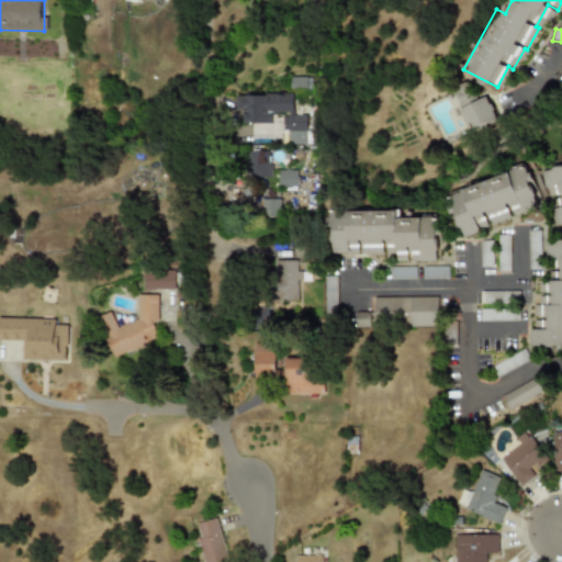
[(291,90),(308,90),(308,78),(292,77),(291,90)]
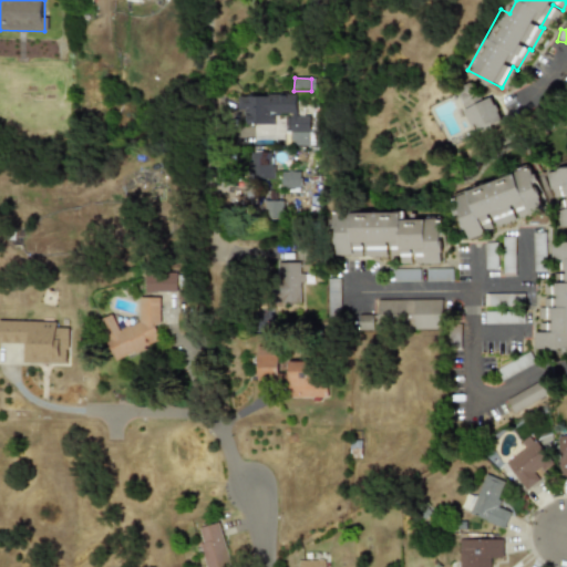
[(291,145),(313,145),(312,115),(297,115),(297,94),(238,95),(238,111),(246,111),(246,124),(276,124),(276,114),(290,113),(291,145)]
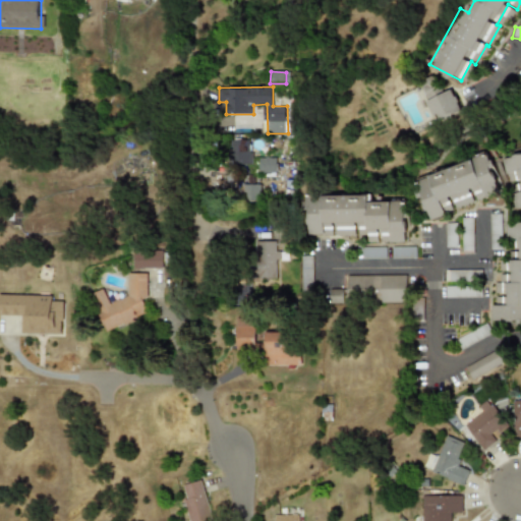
[(425,100),(435,121),(460,110),(451,89),(425,100)]
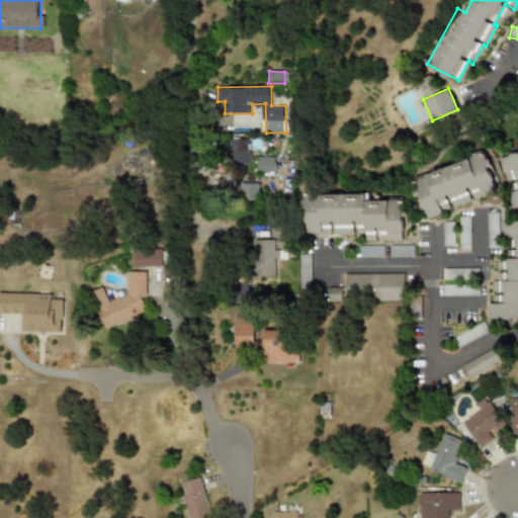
[(249,114),(234,114),(234,124),(250,124),(249,114)]
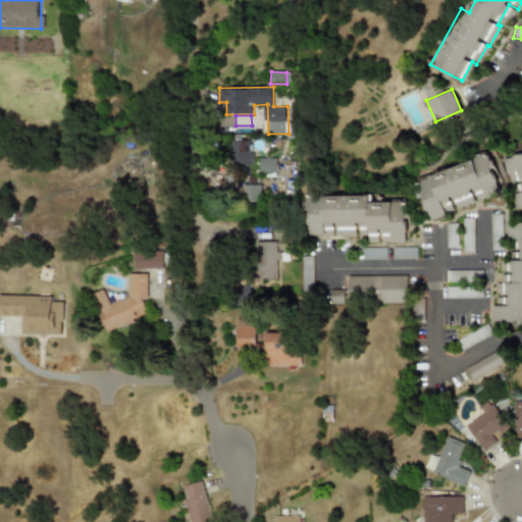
[(252,164),(251,140),(230,140),(231,165),(252,164)]
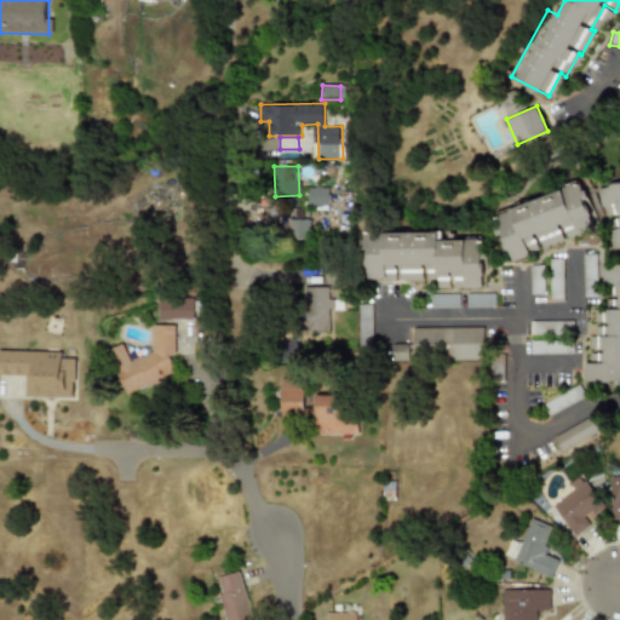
[(603,217),(619,213),(619,228),(608,230),(612,250),(619,247),(619,183),(598,188),(603,217)]
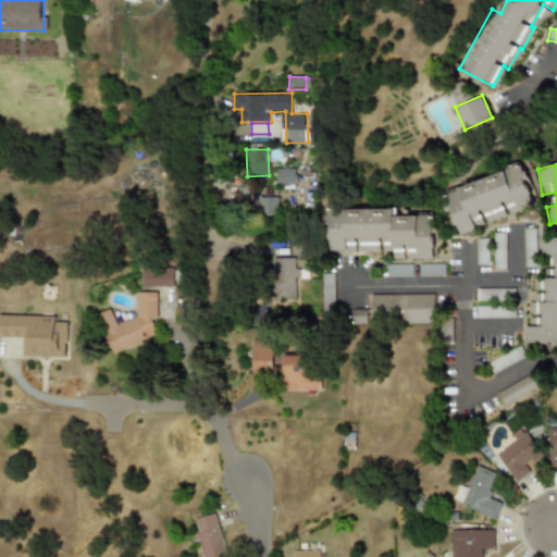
[(533,206),(519,165),(440,193),(446,211),(450,209),(458,234),(485,225),(484,223),(507,215),(506,214),(533,206)]
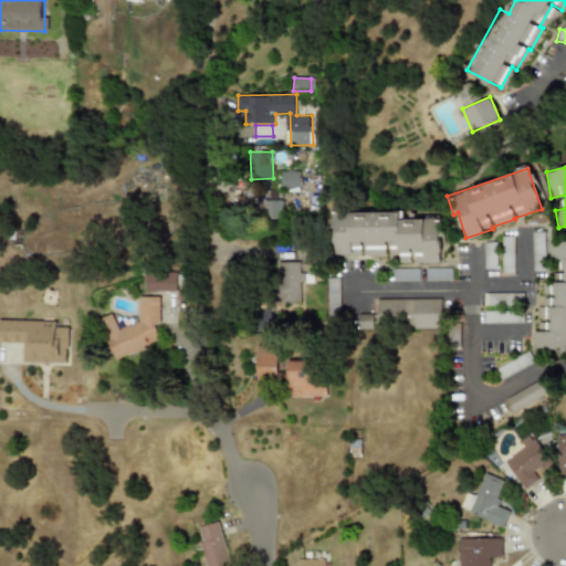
[(281,188),(300,187),(300,170),(281,171),(281,188)]
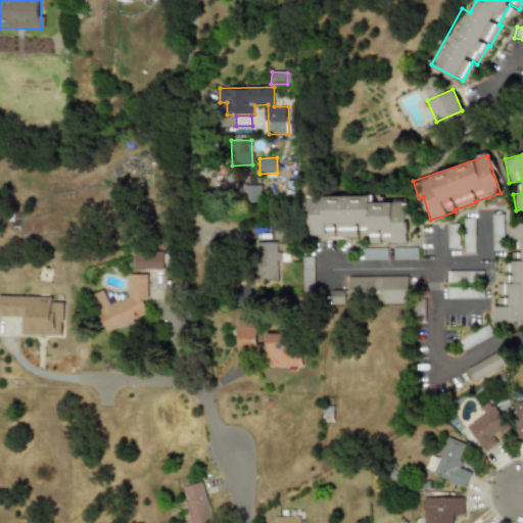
[(244,201),(262,201),(260,185),(244,185),(244,201)]
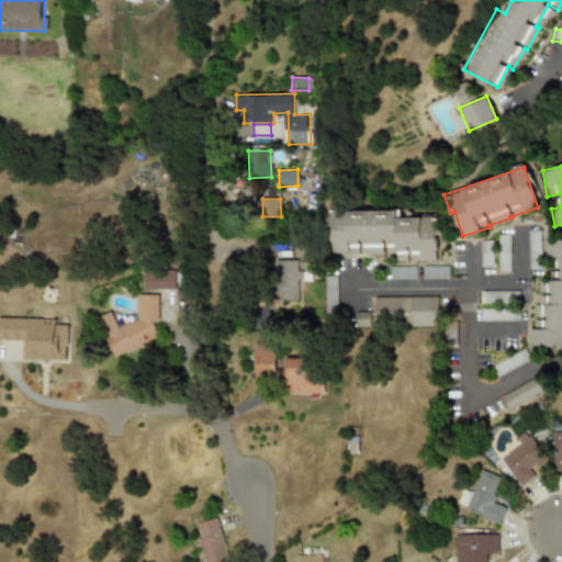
[(330,254),(361,254),(361,255),(395,254),(395,261),(408,261),(437,261),(437,217),(401,217),(401,211),(330,212),(330,254)]
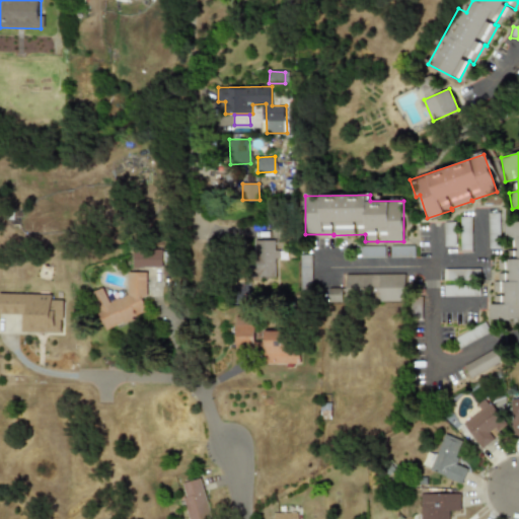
[(498,212),(487,212),(488,248),(499,248),(498,212)]
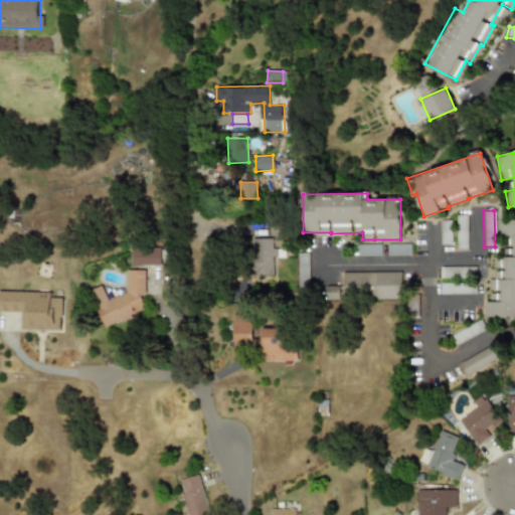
[(457,250),(468,250),(467,215),(456,215),(457,250)]
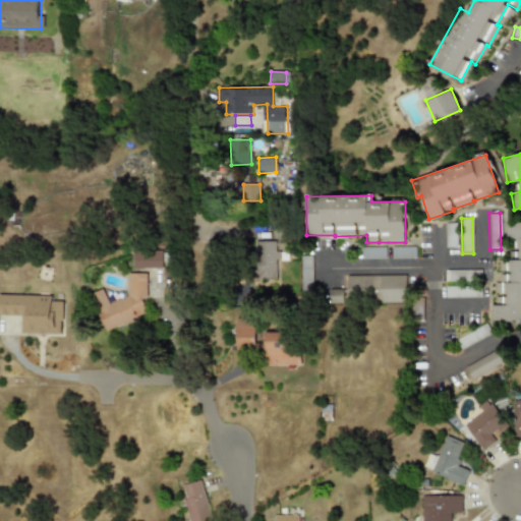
[(520,320),(520,221),(506,222),(507,239),(519,238),(520,259),(499,261),(500,271),(501,271),(501,281),(495,281),(495,293),(507,293),(508,305),(490,305),(491,322),(520,320)]
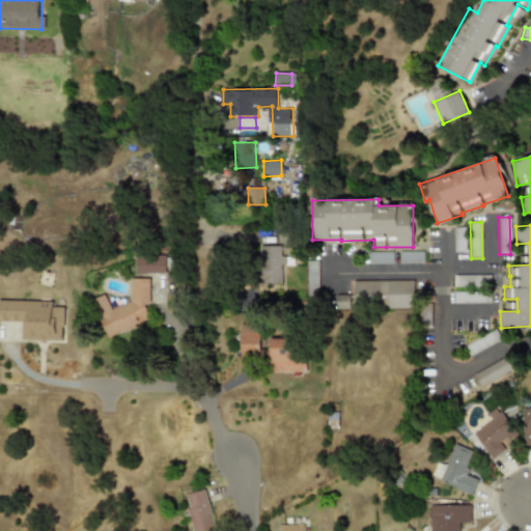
[(465,227),(453,228),(454,252),(466,252),(465,227)]
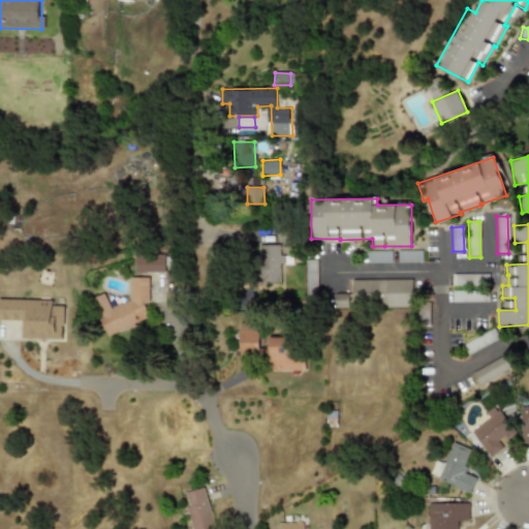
[(282,282),(282,254),(280,254),(280,245),(257,244),(256,282),(282,282)]
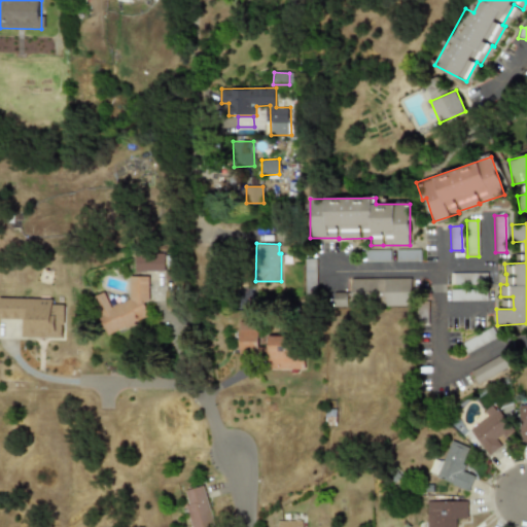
[(365,251),(365,261),(390,261),(389,250),(365,251)]
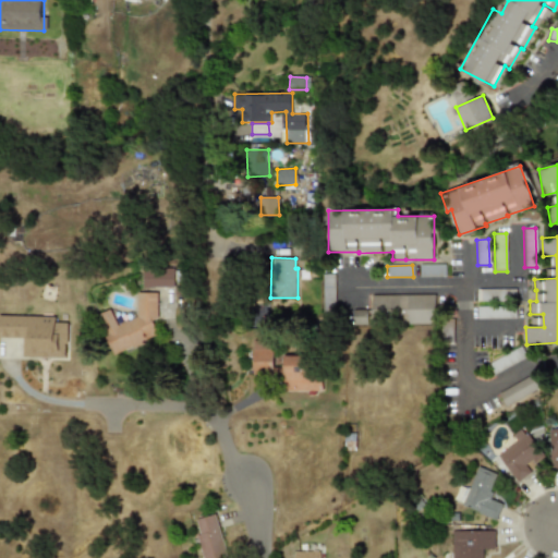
[(419,277),(445,277),(445,265),(419,265),(419,277)]
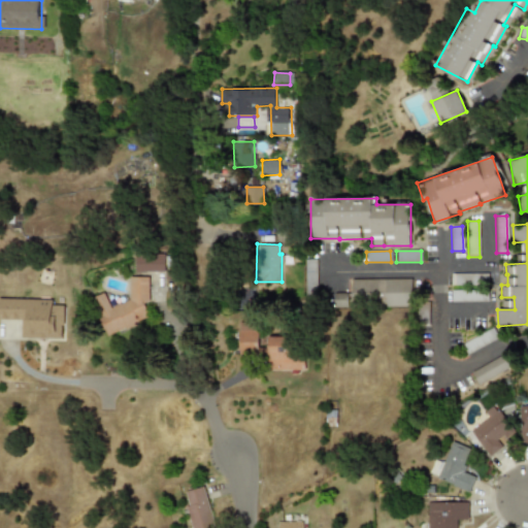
[(164,271),(165,255),(136,254),(136,270),(164,271)]
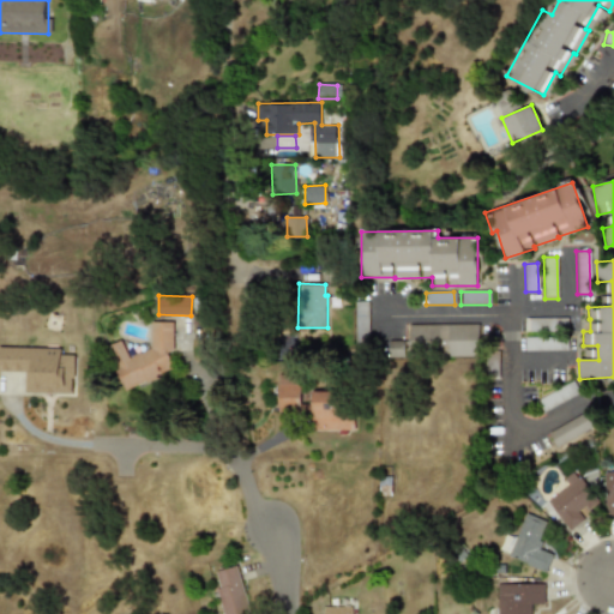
[(367,302),(354,301),(354,339),(367,339),(367,302)]
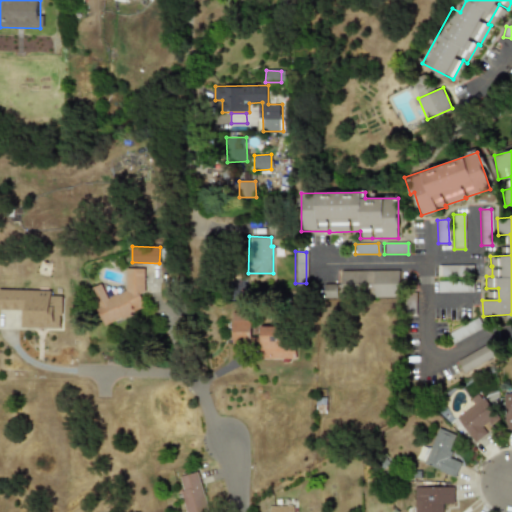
[(438,276),(470,275),(469,265),(437,266),(438,276)]
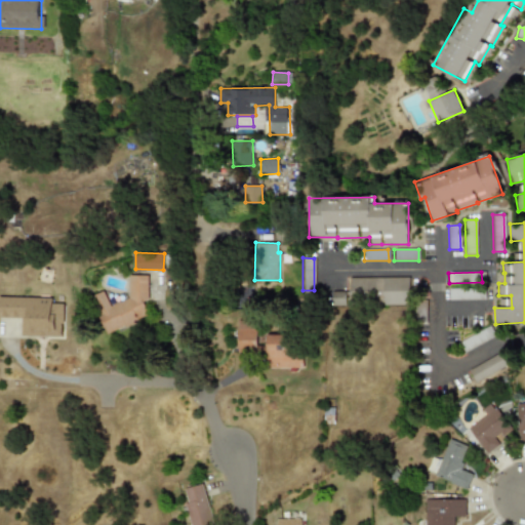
[(148,275),(128,275),(128,297),(109,306),(104,291),(90,296),(105,333),(149,317),(143,301),(147,300),(148,275)]
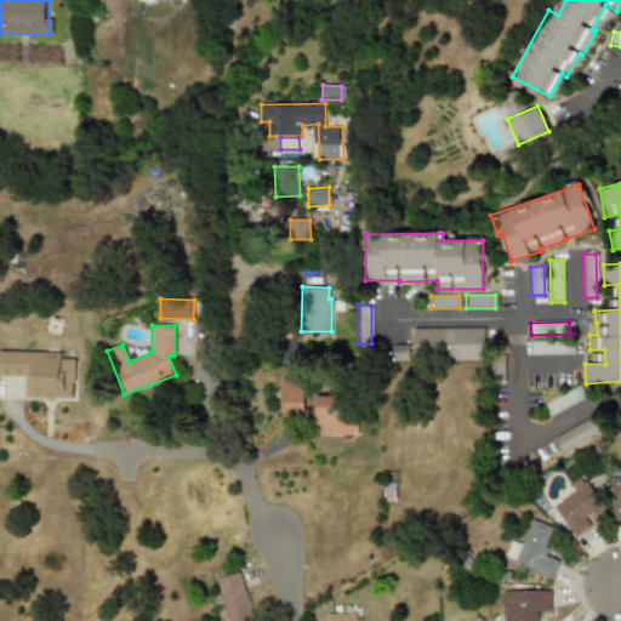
[(483,328),(412,328),(412,359),(483,359),(483,328)]
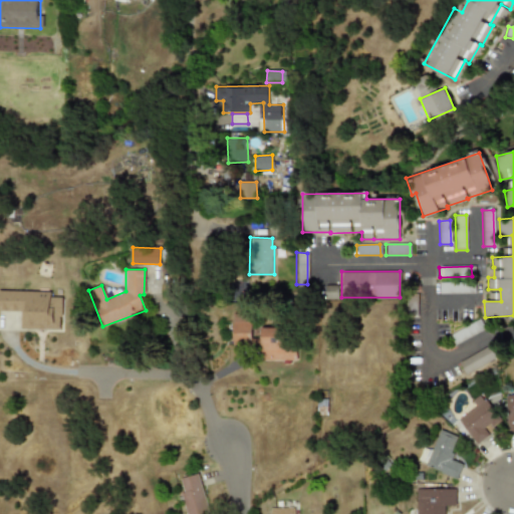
[(439,293),(474,294),(474,283),(439,282),(439,293)]
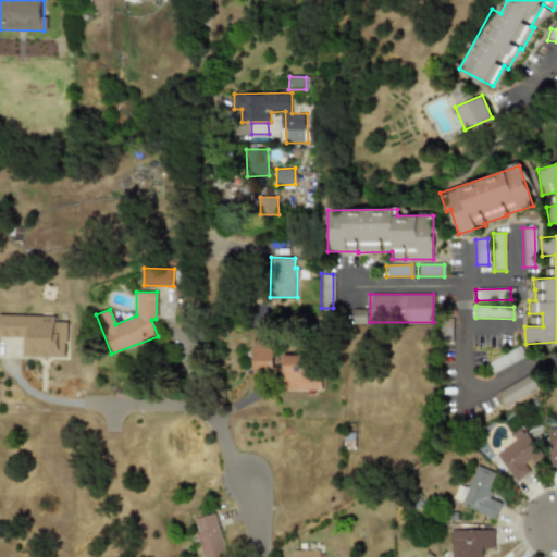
[(353,324),(366,323),(366,312),(351,313),(353,324)]
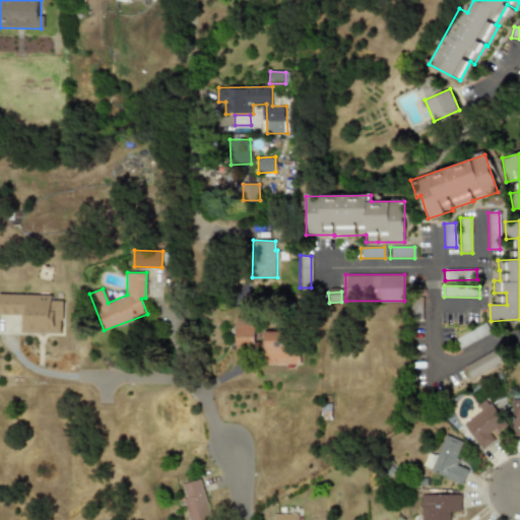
[(0,314),(20,314),(19,332),(62,333),(62,300),(51,300),(51,296),(0,294),(0,314)]
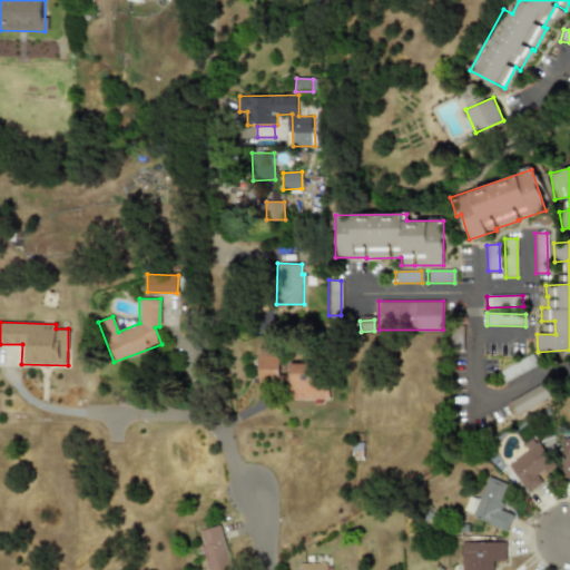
[(257,347),(257,384),(278,383),(277,347),(257,347)]
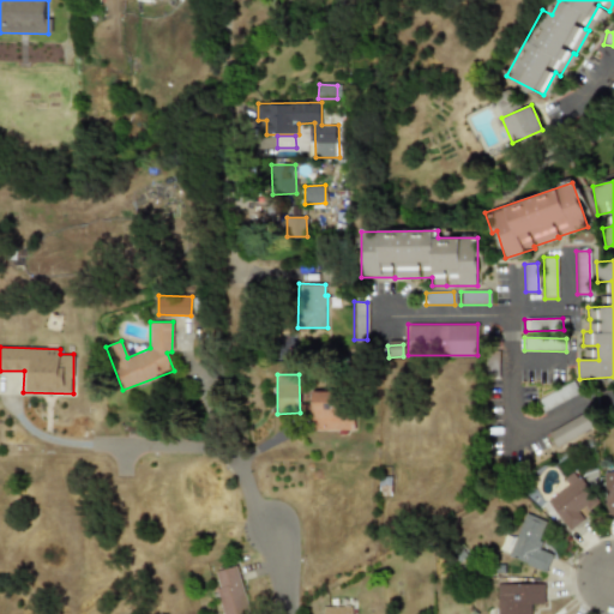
[(579,393),(572,381),(535,402),(541,413),(579,393)]
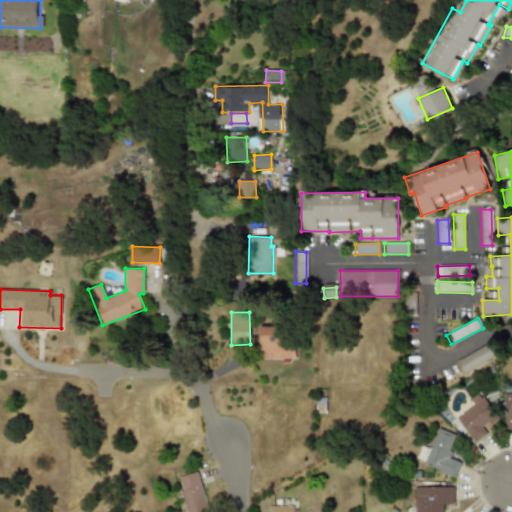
[(259,358),(290,359),(291,327),(260,326),(259,358)]
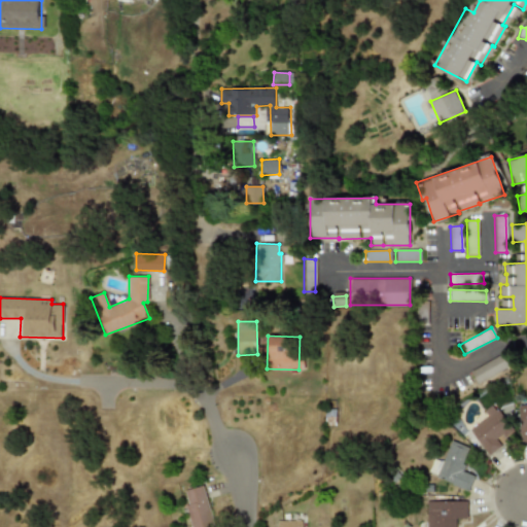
[(469,372),(477,384),(511,365),(504,353),(469,372)]
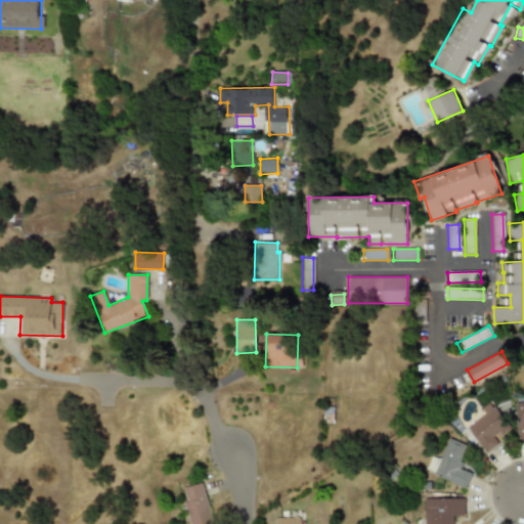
[(480,407),(484,415),(467,427),(483,451),(511,433),(489,401),(480,407)]
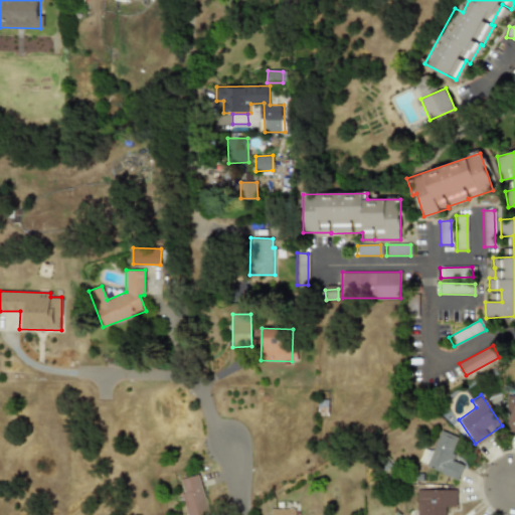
[(507,433),(514,433),(514,394),(506,395),(507,433)]
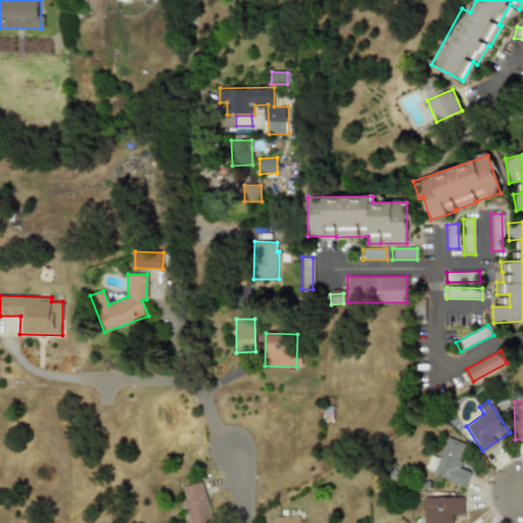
[(470,472),(456,467),(465,443),(446,437),(438,459),(429,456),(424,471),(464,486),(470,472)]
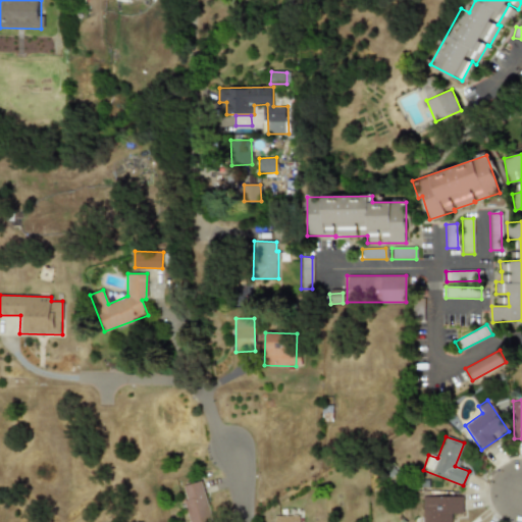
[(181,485),(188,521),(210,521),(203,481),(181,485)]
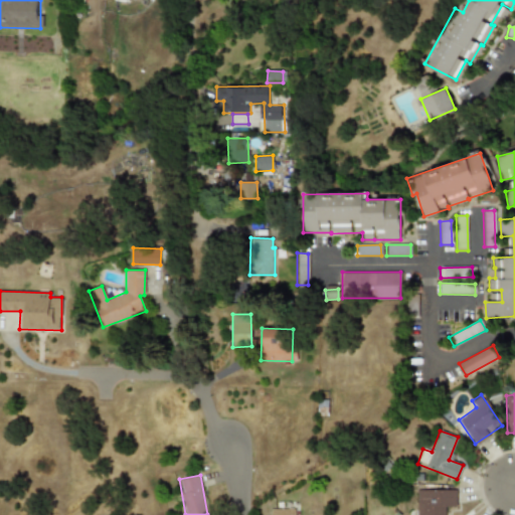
[(415,491),(415,514),(444,514),(444,507),(456,507),(455,489),(415,491)]
